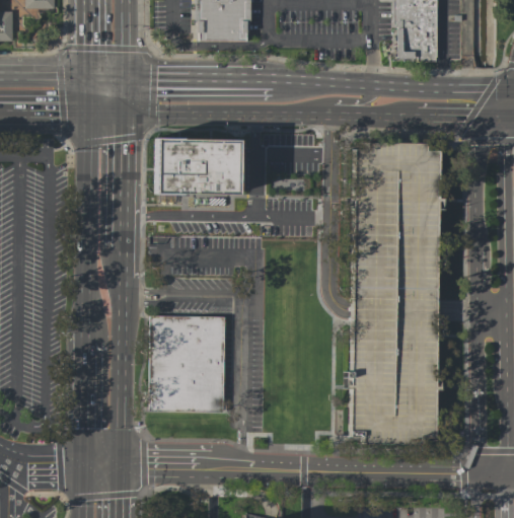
[(254,0),(254,43),(200,42),(200,0),(254,0)]
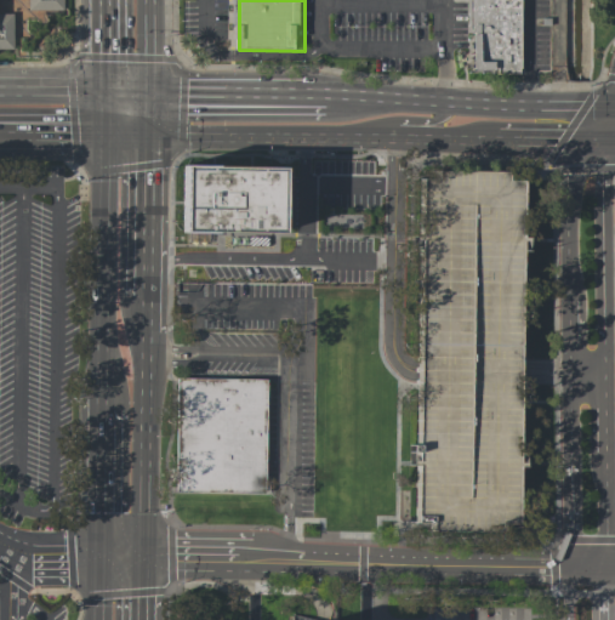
[(527,0),(527,73),(479,73),(479,0),(527,0)]
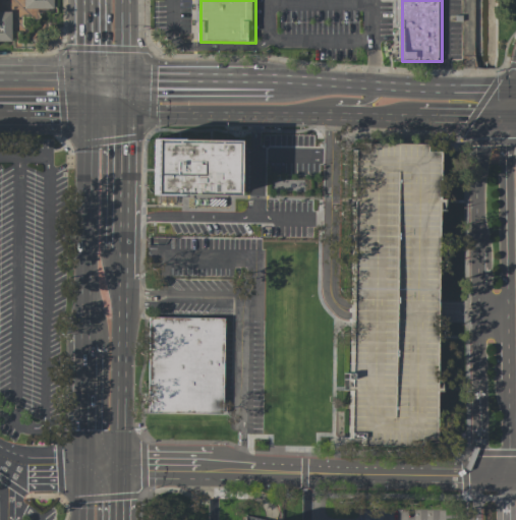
[(0,40),(15,40),(15,10),(0,10),(0,40)]
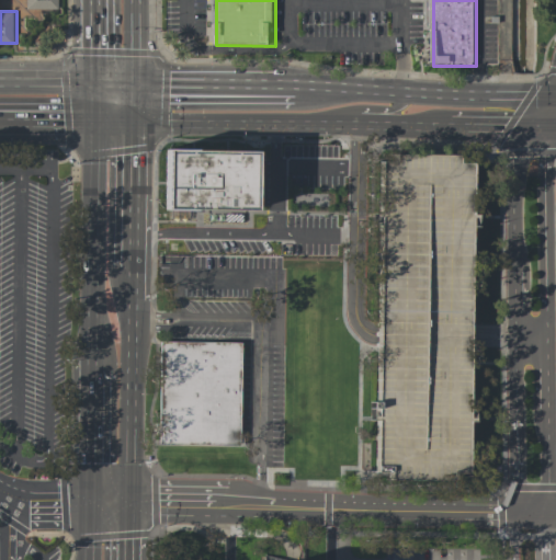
[(259,150),(258,207),(173,206),(173,149),(259,150)]
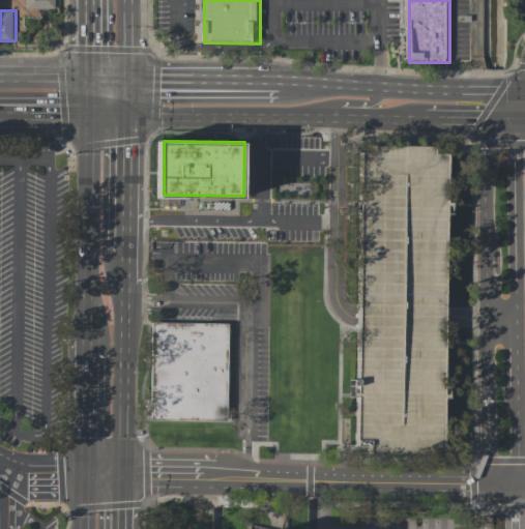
[(379,145),(380,151),(363,151),(361,379),(355,378),(354,397),(361,397),(360,448),(374,448),(374,456),(431,457),(431,449),(449,449),(450,400),(455,400),(455,379),(448,379),(449,315),(450,214),(456,214),(456,201),(451,201),(453,152),(439,152),(439,145),(379,145)]
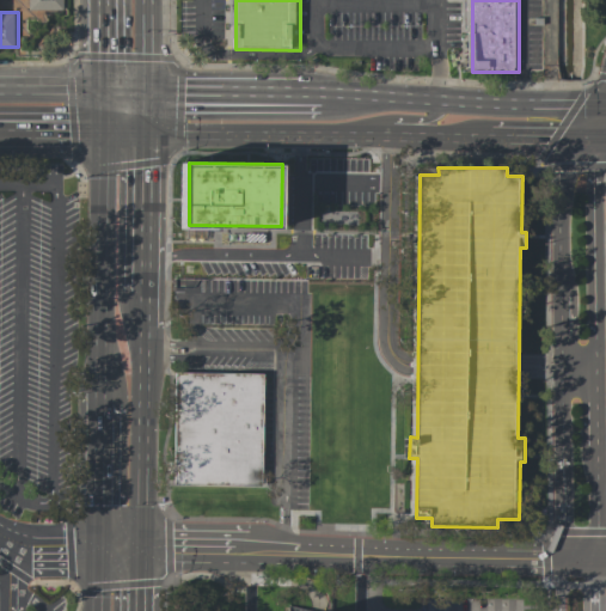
[(264,373),(264,483),(177,483),(178,373),(264,373)]
